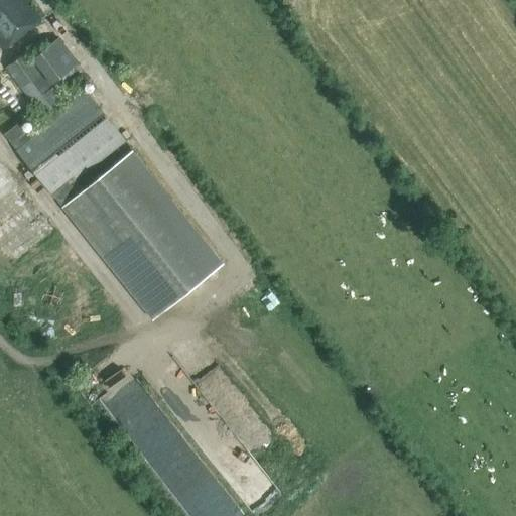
[(0,0),(0,44),(5,50),(42,21),(24,0),(0,0)]
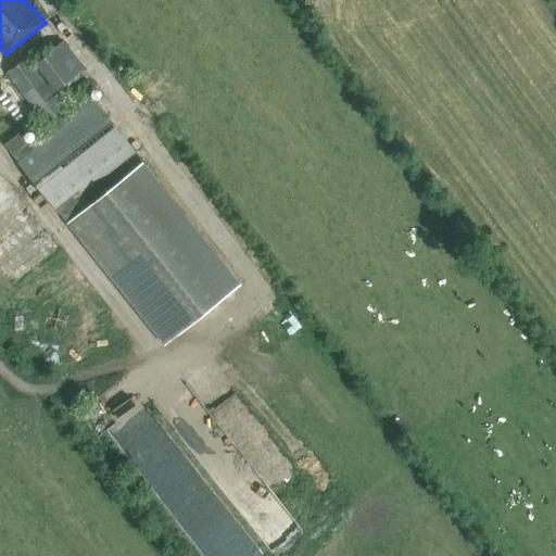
[(39,65),(37,66),(29,58),(9,74),(47,122),(70,103),(59,90),(86,68),(64,41),(37,63),(39,65)]
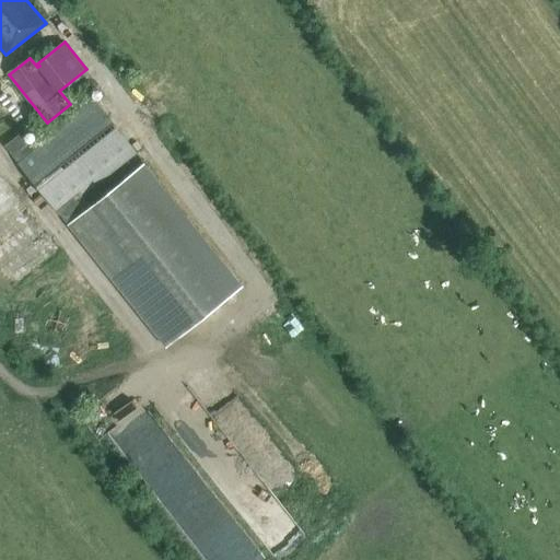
[(164,348),(241,287),(142,164),(90,206),(82,196),(136,153),(91,96),(28,146),(20,133),(4,146),(164,348)]
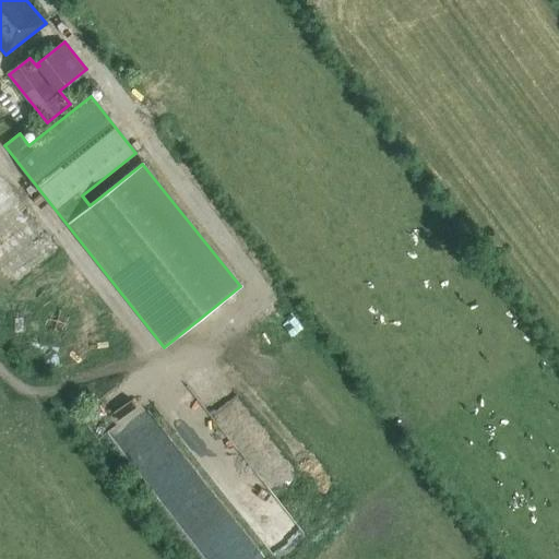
[(0,272),(13,288),(60,250),(0,176),(0,272)]
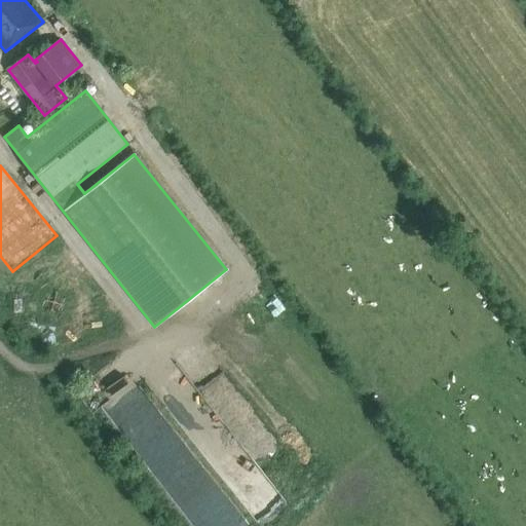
[(236,496),(256,525),(286,504),(266,477),(236,496)]
